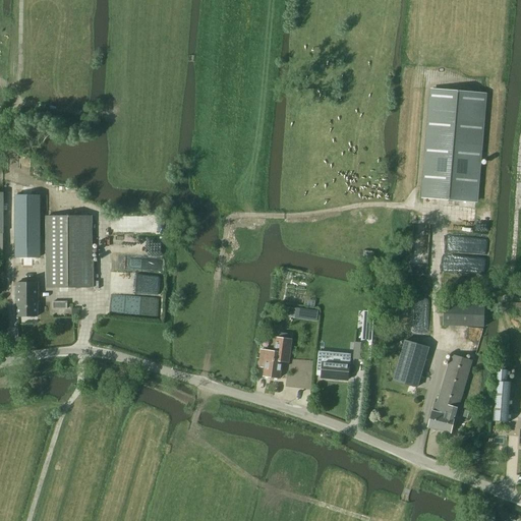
[(484,94),(432,90),(423,197),(475,203),(484,94)]
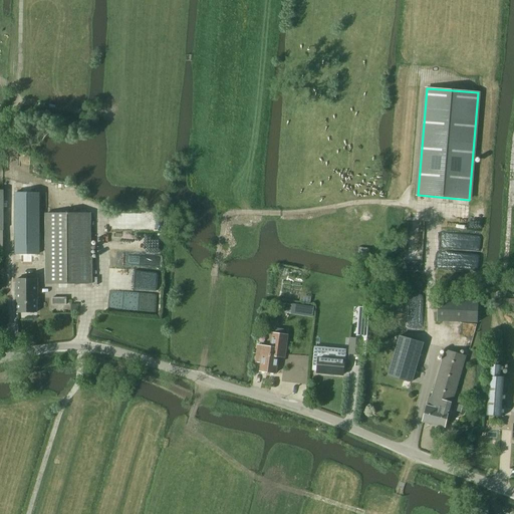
[(40,198),(14,198),(14,214),(16,254),(35,254),(38,254),(38,214),(40,214),(40,198)]
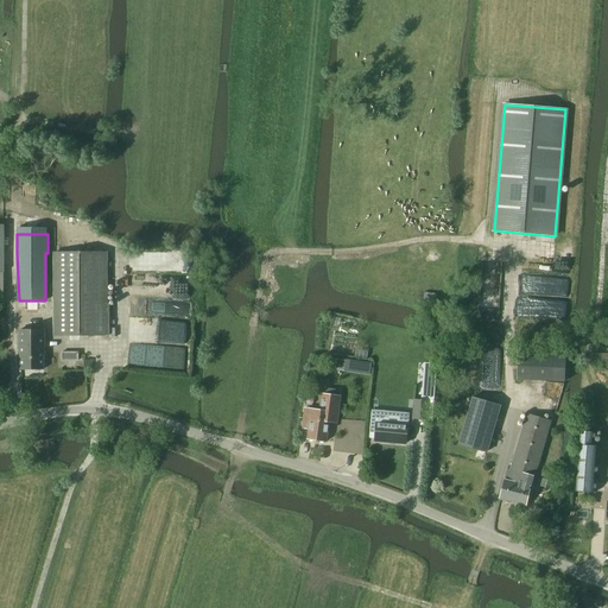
[(108,303),(105,303),(105,252),(54,252),(55,335),(109,335),(108,303)]
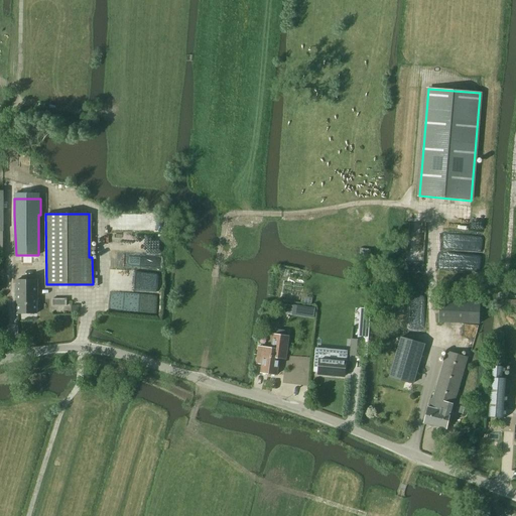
[(16,280),(16,314),(27,314),(27,280),(16,280)]
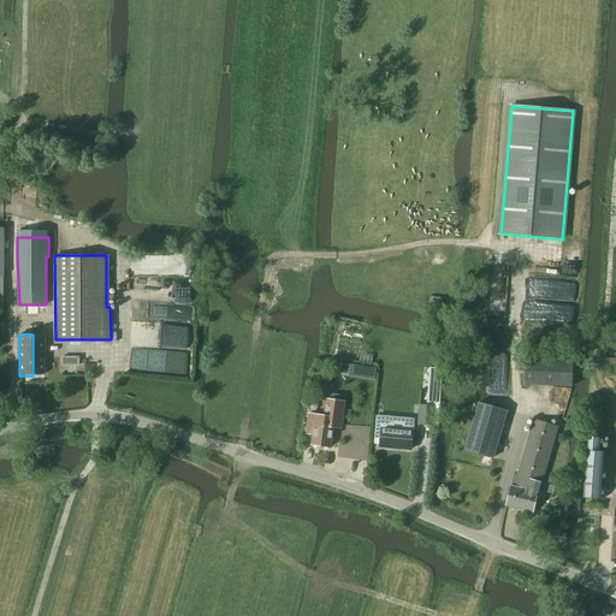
[(33,375),(45,375),(46,335),(33,335),(33,375)]
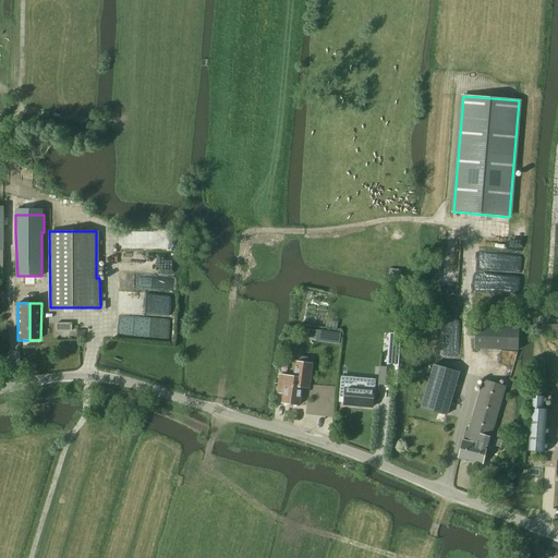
[(518,350),(519,326),(476,324),(475,348),(518,350)]
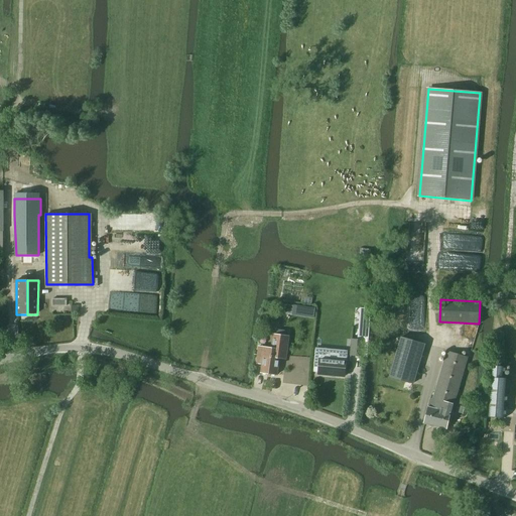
[(305,306),(304,316),(314,317),(315,308),(311,307),(305,306)]
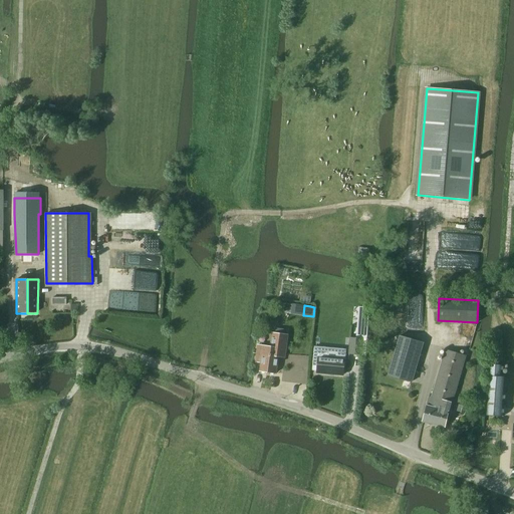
[(357,306),(357,314),(368,315),(368,307),(357,306)]
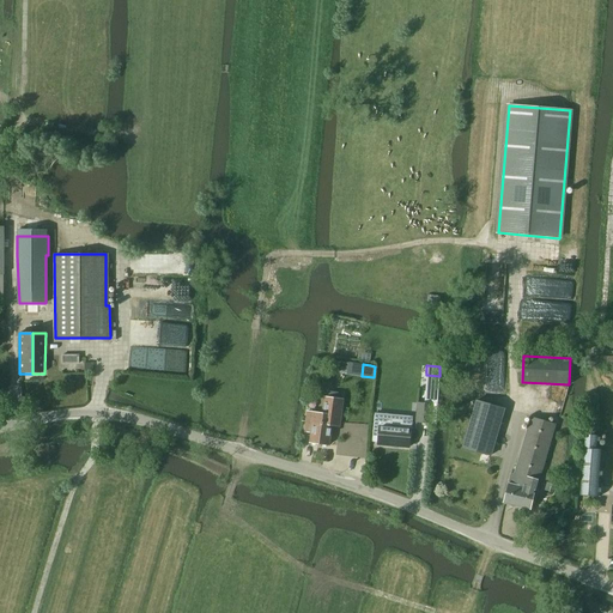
[(425,386),(424,402),(431,404),(431,408),(430,423),(430,424),(436,424),(438,387),(425,386)]
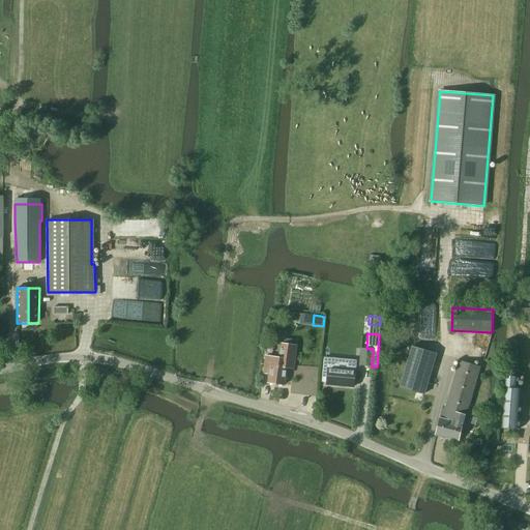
[(268,374),(267,382),(284,384),(287,364),(293,365),(296,345),(296,341),(284,339),(283,343),(281,357),(269,356),(268,364),(270,365),(268,374)]
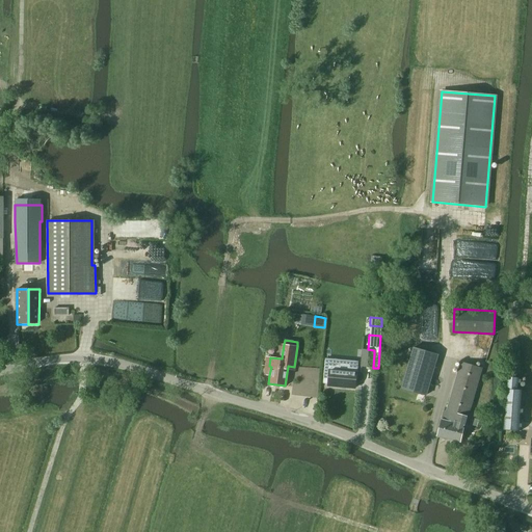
[(437,355),(413,348),(401,389),(426,396),(437,355)]
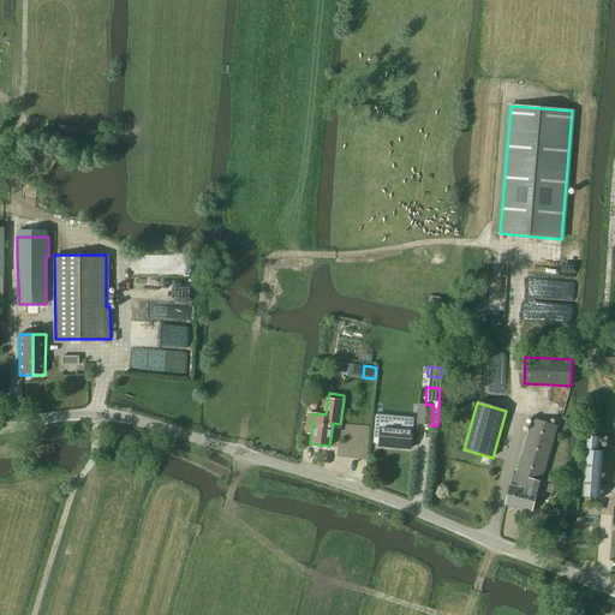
[(418,404),(417,423),(431,424),(433,410),(433,405),(425,404),(418,404)]
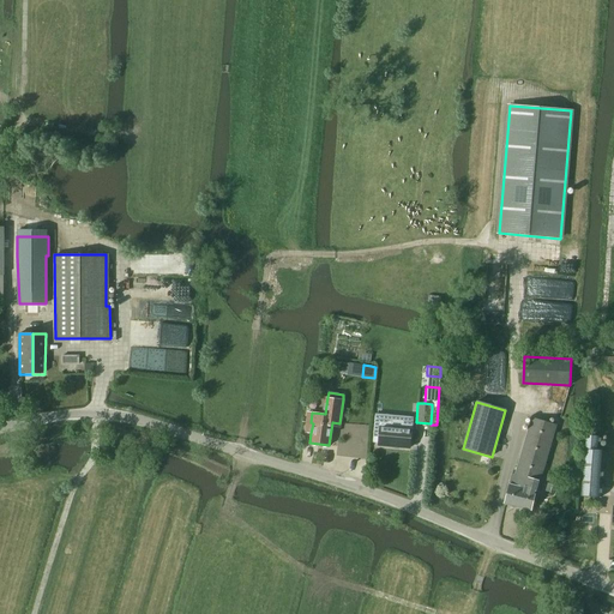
[(373,443),(378,443),(378,445),(409,447),(411,417),(375,414),(373,443)]
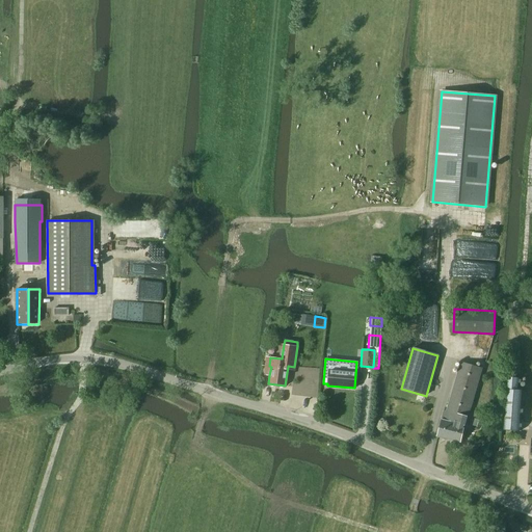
[(444,409),(436,435),(450,440),(457,414),(468,417),(480,369),(460,362),(447,409),(444,409)]
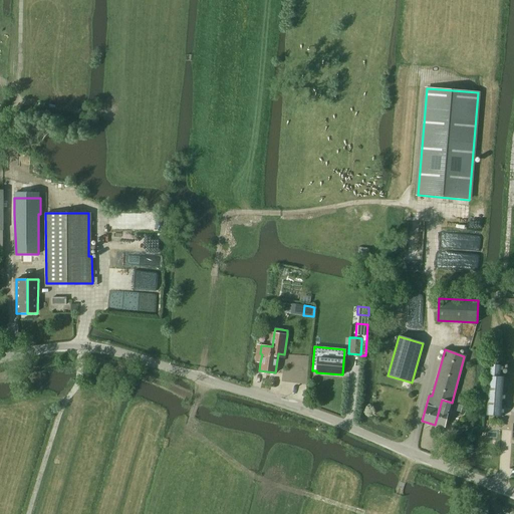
[(502,416),(506,377),(502,376),(503,365),(489,364),(485,415),(502,416)]
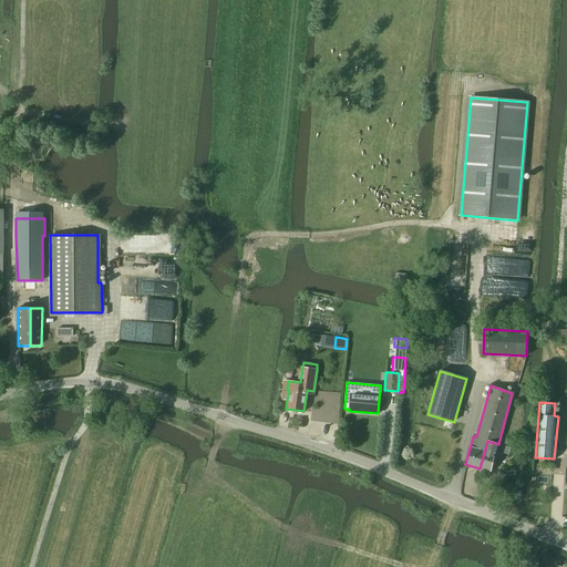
[(496,453),(498,444),(487,441),(480,468),(491,471),(495,453),(496,453)]
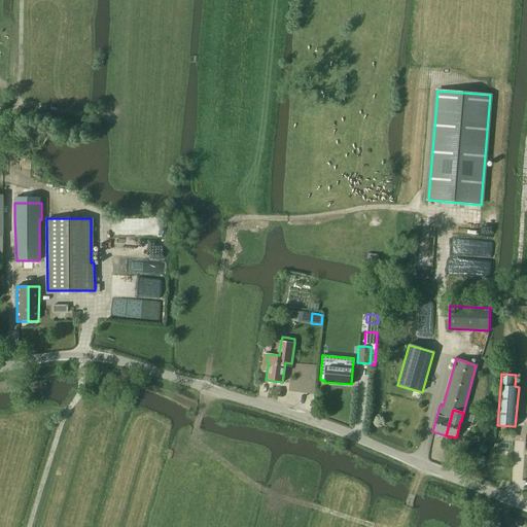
[(483,418),(469,415),(468,421),(477,423),(476,427),(480,428),(483,418)]
